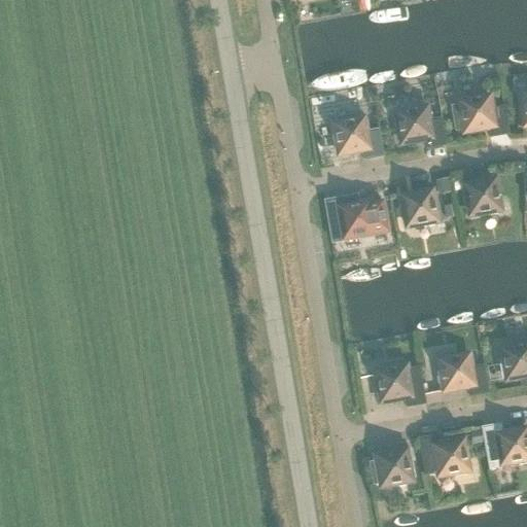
[(488,129),(489,138),(508,135),(503,107),(491,109),(489,97),(471,100),(471,97),(460,99),(461,102),(458,103),(459,105),(451,107),(455,131),(463,130),(464,133),(488,129)]
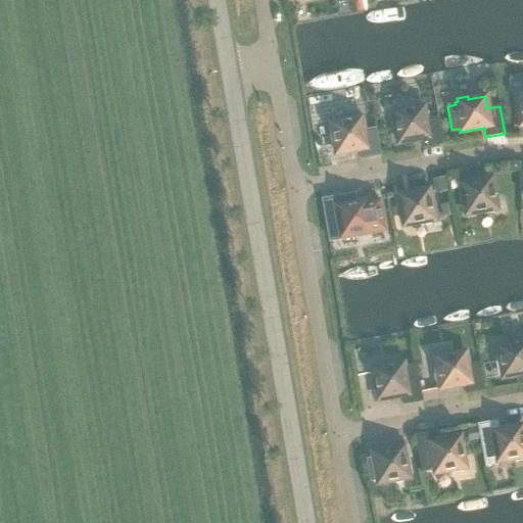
[(422,139),(423,148),(442,145),(437,117),(425,120),(423,107),(406,110),(406,107),(394,109),(395,112),(392,113),(393,115),(390,116),(392,127),(394,127),(397,143),(422,139)]
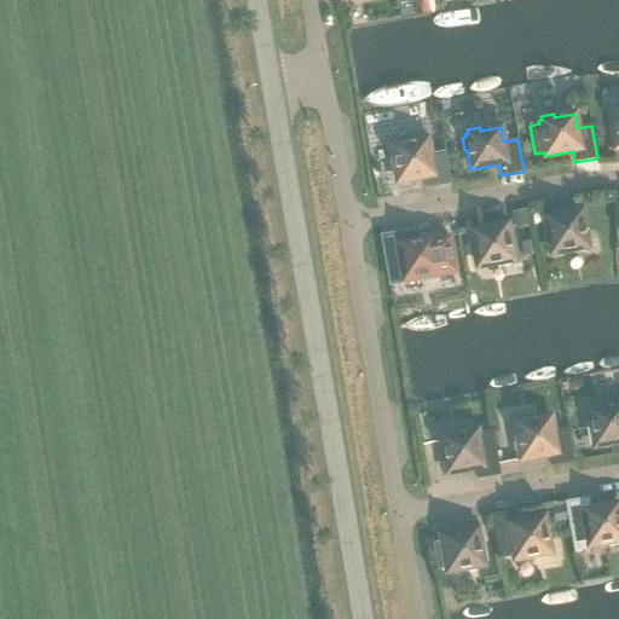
[(393,143),(394,146),(391,146),(392,150),(388,151),(391,163),(393,163),(397,183),(426,178),(427,189),(450,185),(444,152),(429,155),(427,140),(406,144),(406,140),(393,143)]
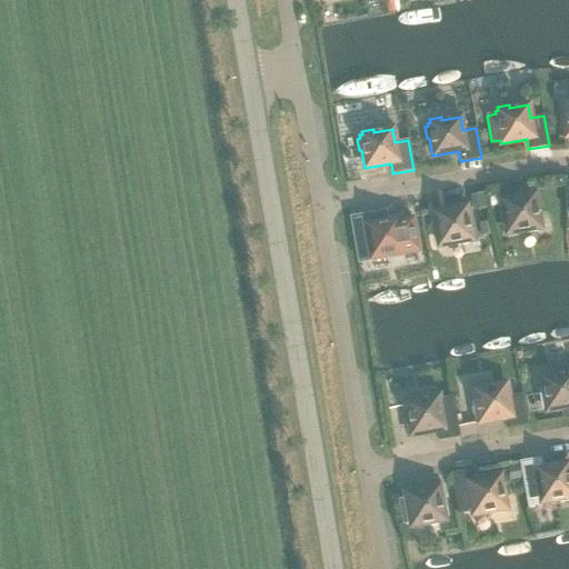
[(479,193),(469,196),(471,211),(486,209),(482,192),(479,193)]
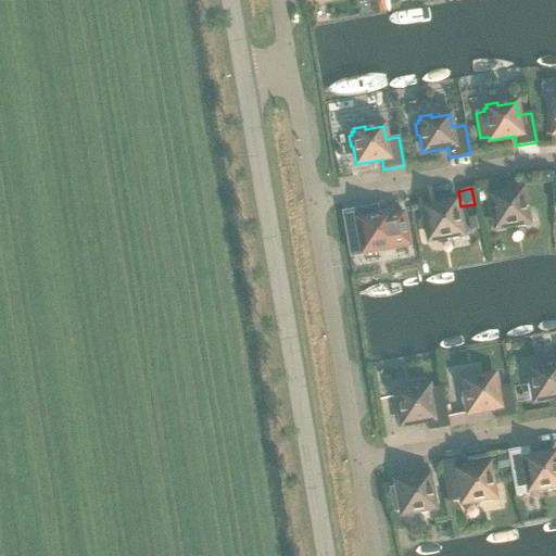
[(528,207),(525,209),(521,190),(489,197),(495,228),(513,225),(514,228),(525,226),(525,223),(527,223),(527,219),(530,219),(528,207)]
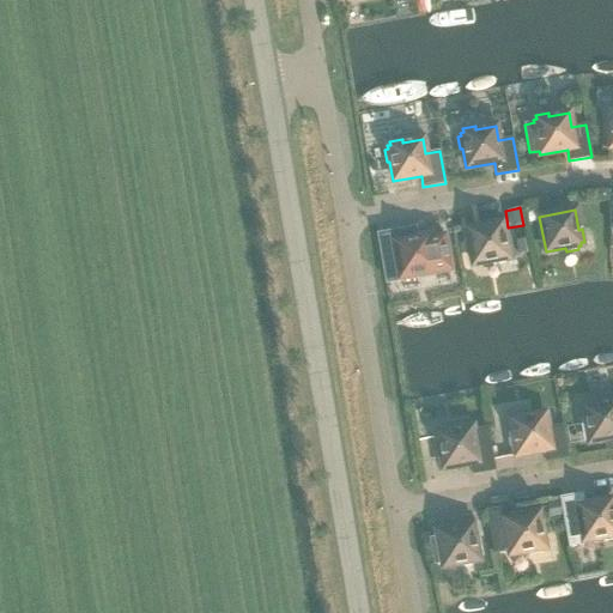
[(509,242),(505,243),(502,223),(466,229),(473,265),(492,261),(493,265),(505,262),(505,259),(508,259),(508,255),(511,255),(509,242)]
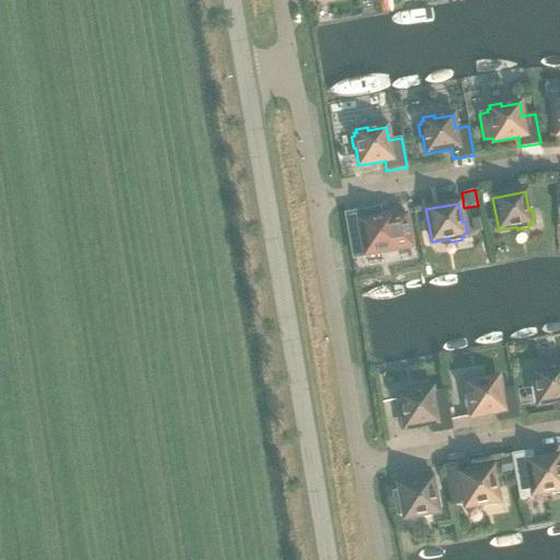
[(380,208),(345,214),(352,256),(383,251),(384,254),(395,252),(395,248),(399,247),(409,245),(408,241),(409,241),(405,217),(393,219),(392,216),(381,218),(380,208)]
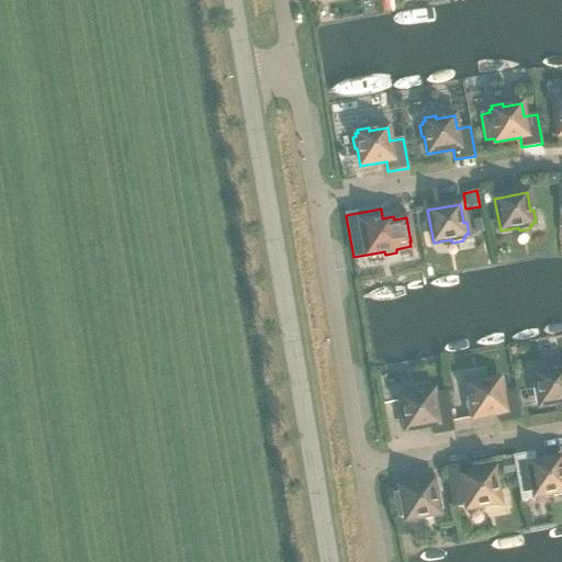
[(561,368),(548,371),(548,368),(537,370),(537,373),(534,373),(535,377),(531,377),(534,389),(537,388),(540,406),(561,402),(561,368)]
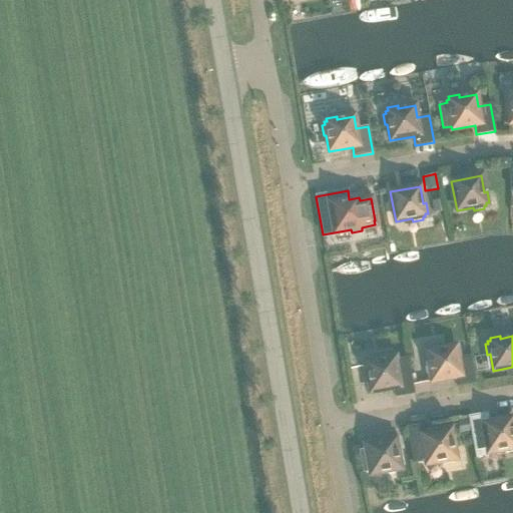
[(428,349),(429,351),(426,352),(426,355),(424,355),(426,366),(428,365),(432,382),(455,377),(457,386),(475,383),(470,357),(458,359),(456,347),(439,350),(439,347),(428,349)]
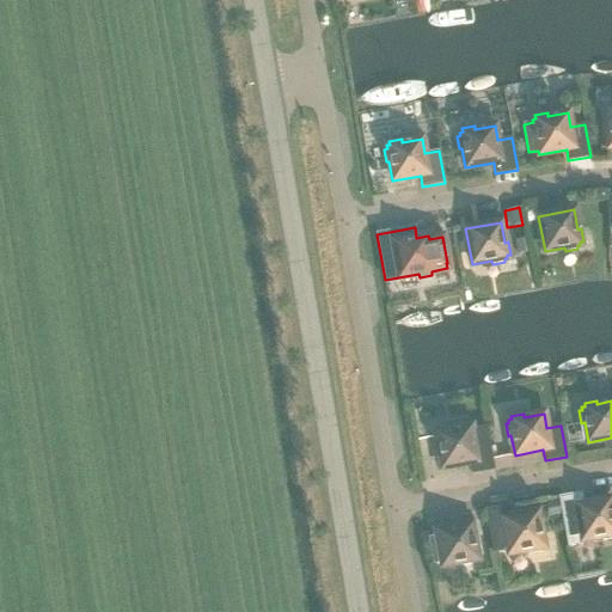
[(470,463),(471,473),(494,470),(485,428),(471,430),(471,427),(451,430),(451,427),(438,429),(439,432),(435,433),(436,436),(433,436),(435,450),(438,448),(441,469),(470,463)]
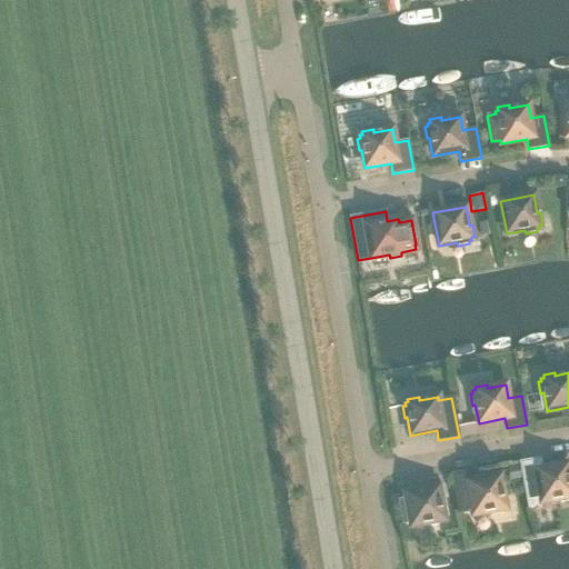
[(522,479),(527,505),(559,499),(559,502),(568,500),(568,471),(568,463),(541,468),(540,459),(519,462),(519,463),(522,479)]
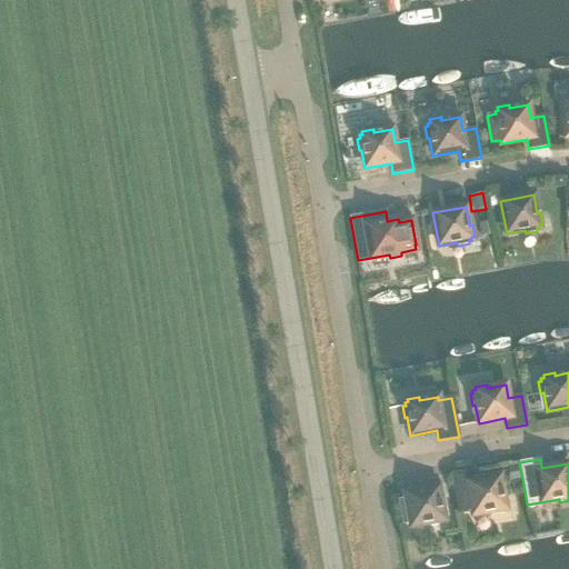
[(515,465),(507,466),(509,481),(522,479),(519,463),(515,465)]
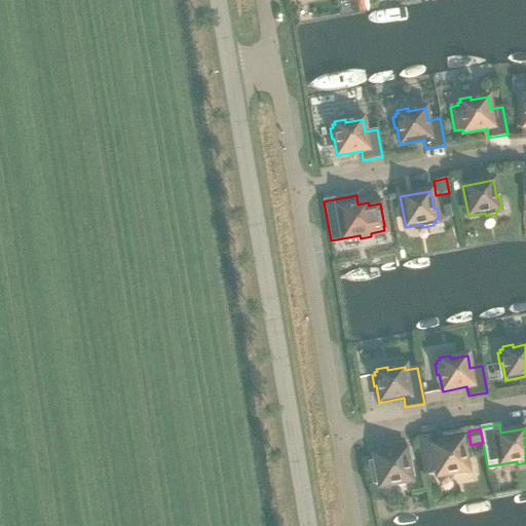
[(462,440),(438,444),(437,436),(417,439),(424,475),(437,473),(437,476),(454,473),(454,476),(465,474),(464,472),(467,471),(466,467),(470,467),(467,456),(465,457),(462,440)]
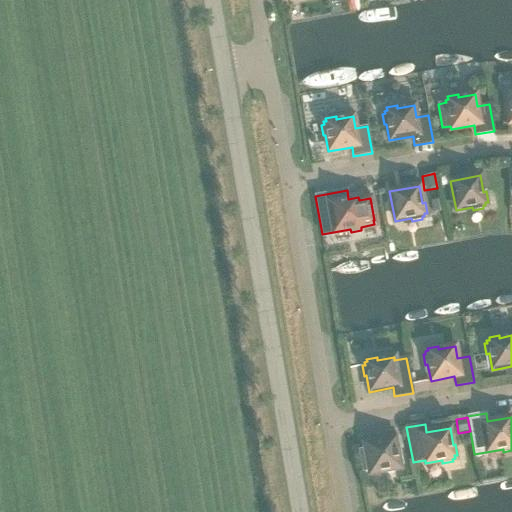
[(386,470),(387,473),(397,471),(396,469),(399,468),(399,465),(401,465),(400,454),(397,455),(394,438),(364,444),(365,448),(357,449),(362,472),(369,471),(370,473),(386,470)]
